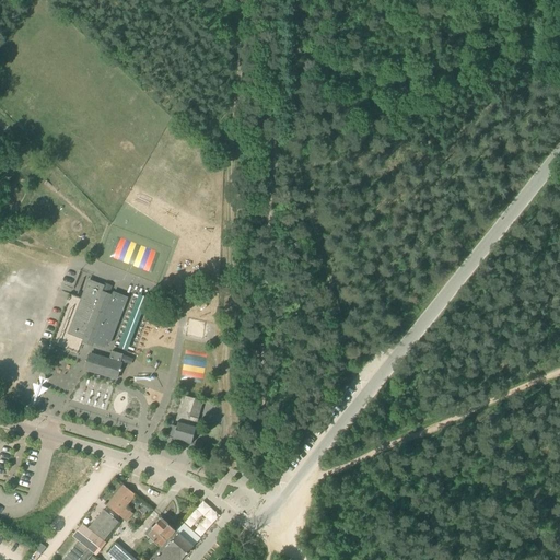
[(109,343),(127,299),(114,293),(113,296),(109,294),(113,286),(105,283),(104,286),(105,286),(103,292),(101,291),(103,286),(90,280),(69,334),(104,347),(109,343)]
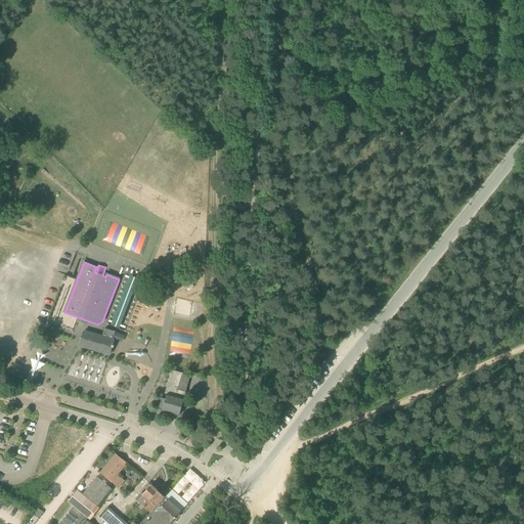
[(123,272),(106,322),(121,328),(138,277),(123,272)]
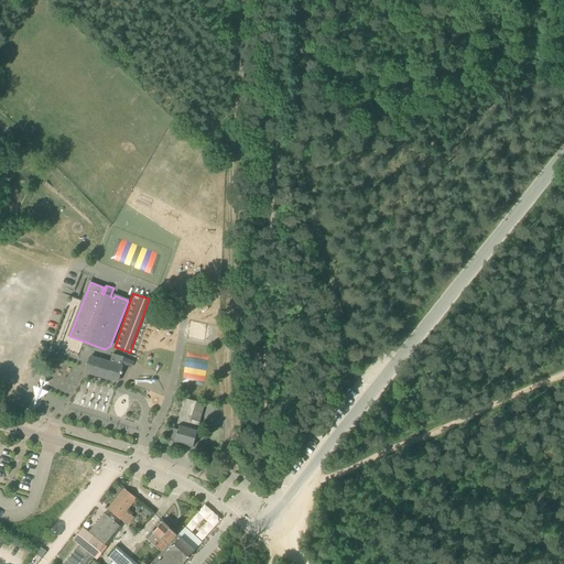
[(122,367),(121,366),(125,357),(112,354),(110,362),(90,357),(86,371),(118,381),(121,373),(122,373),(123,371),(121,371),(122,367)]
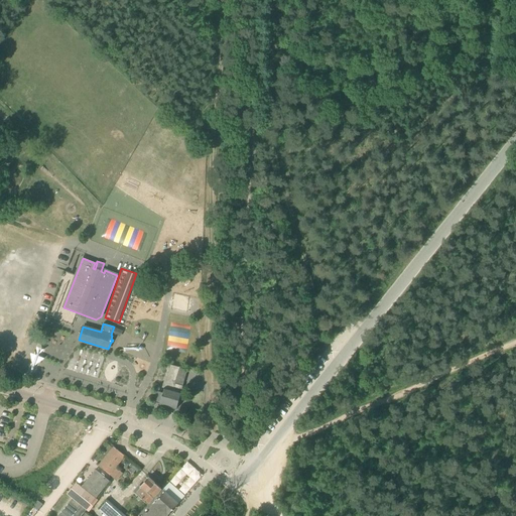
[(115,327),(113,333),(120,336),(122,330),(115,327)]
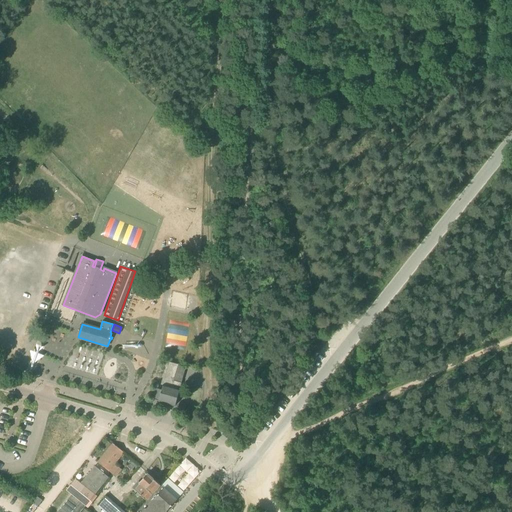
[(169,324),(167,343),(187,346),(189,333),(189,326),(169,324)]
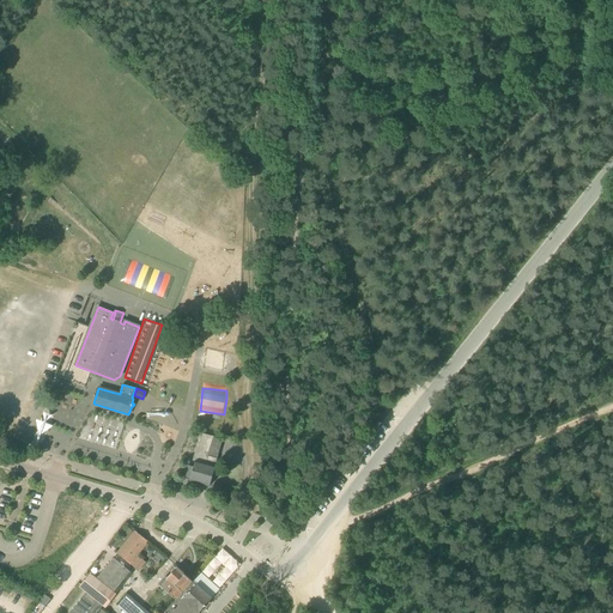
[(213,436),(204,434),(194,467),(186,465),(182,478),(210,486),(216,466),(218,459),(208,456),(213,436)]
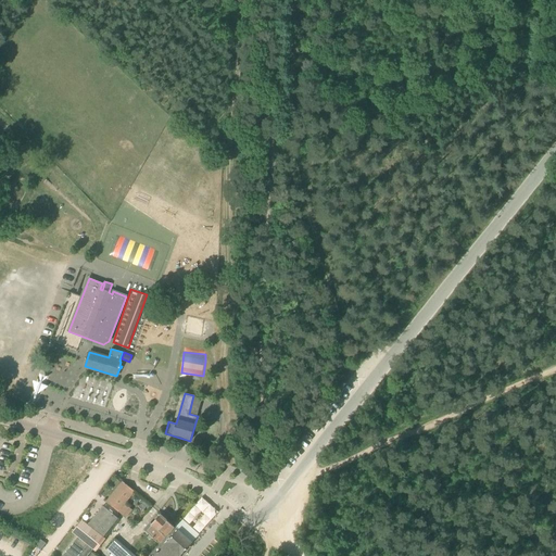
[(133,493),(135,491),(123,482),(106,502),(126,518),(131,509),(125,504),(129,498),(133,493)]
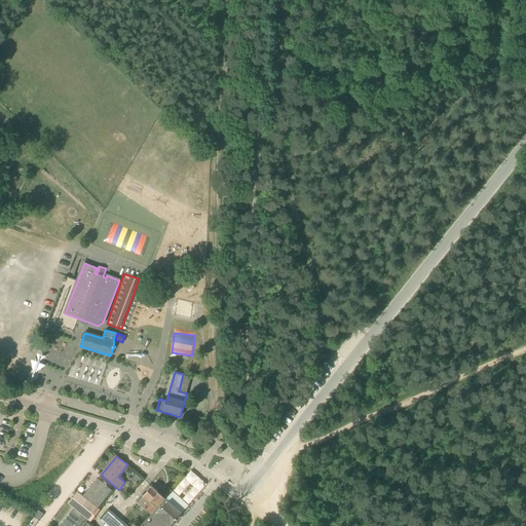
[(133,472),(125,466),(122,472),(128,477),(133,472)]
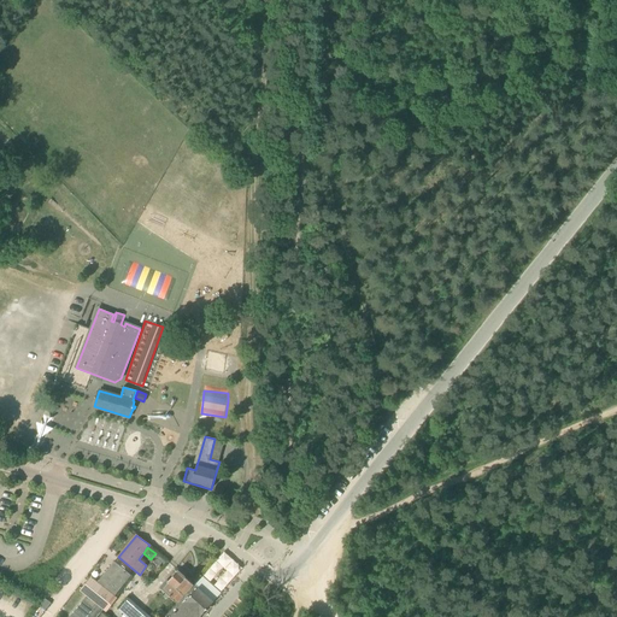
[(222,591),(242,568),(224,551),(204,575),(222,591)]
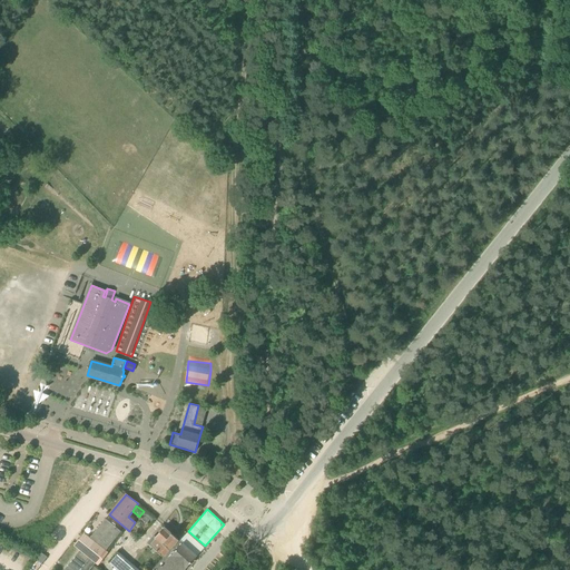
[(88,569),(120,531),(105,518),(89,538),(84,533),(74,546),(79,551),(64,569),(88,569)]
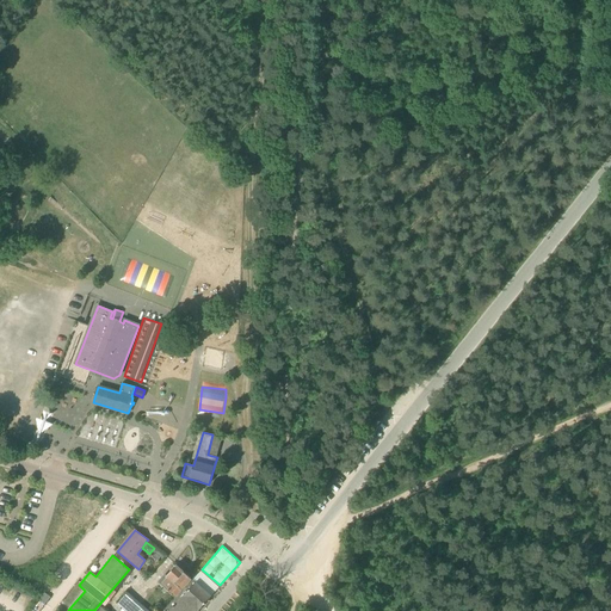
[(192,579),(177,565),(166,576),(166,579),(161,585),(176,598),(192,579)]
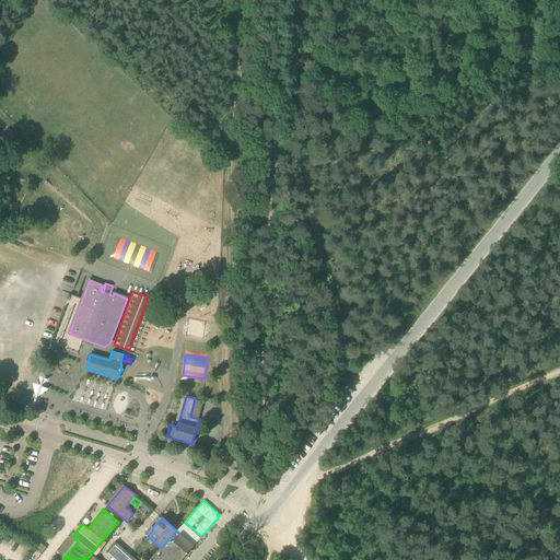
[(181,559),(194,547),(179,534),(155,559),(152,559),(151,558),(149,559),(181,559)]
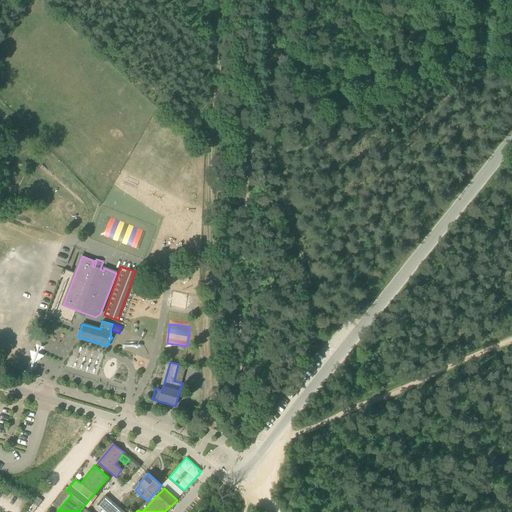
[(42,494),(34,503),(38,507),(46,498),(42,494)]
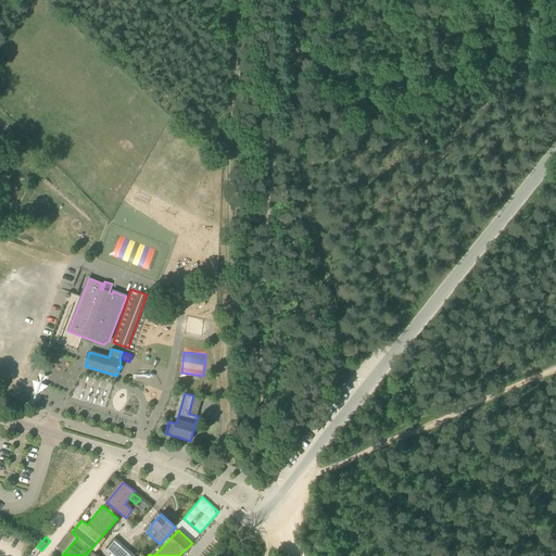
[(131,555),(114,541),(108,550),(113,555),(114,555),(131,555)]
